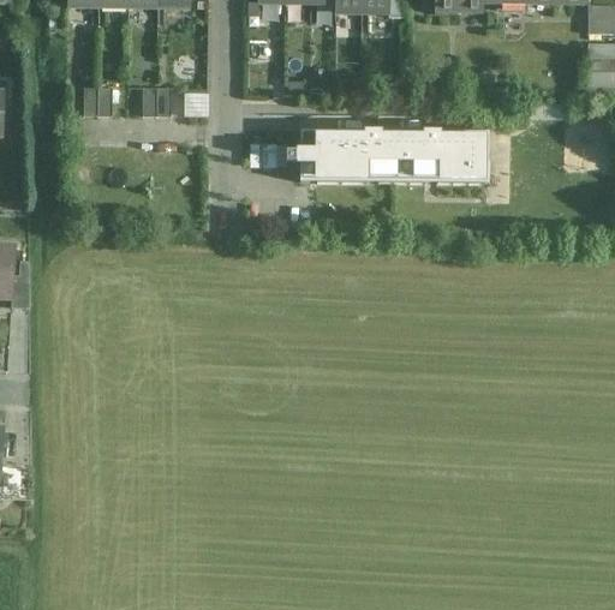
[(335,0),(335,3),(334,1),(334,11),(362,11),(360,0),(335,0)]
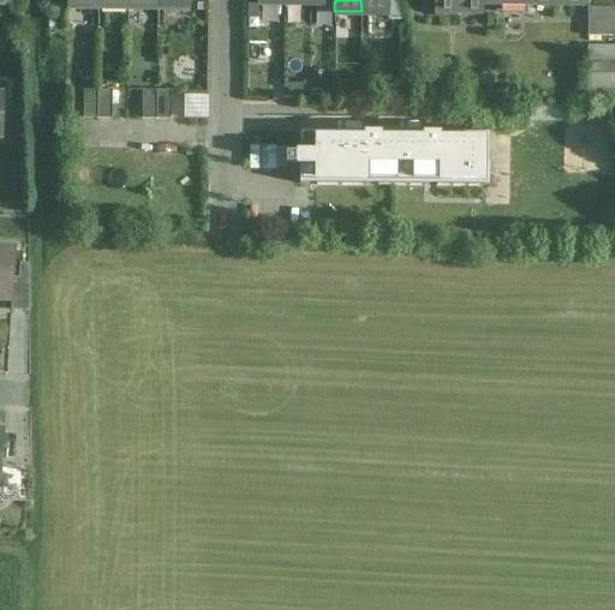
[(360,0),(362,11),(388,12),(387,0),(360,0)]
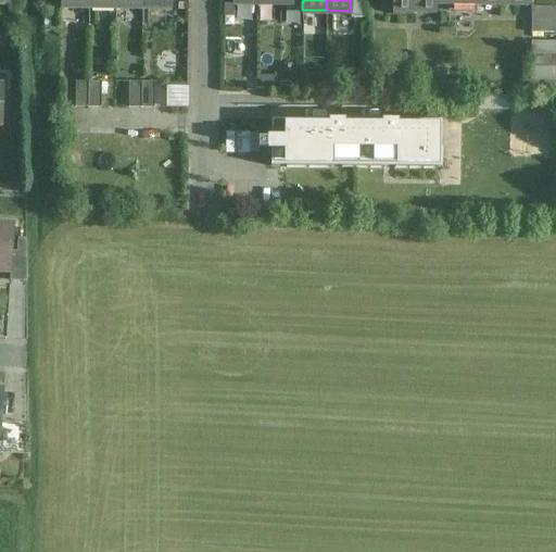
[(392,0),(392,11),(436,12),(436,3),(531,4),(531,0),(392,0)]
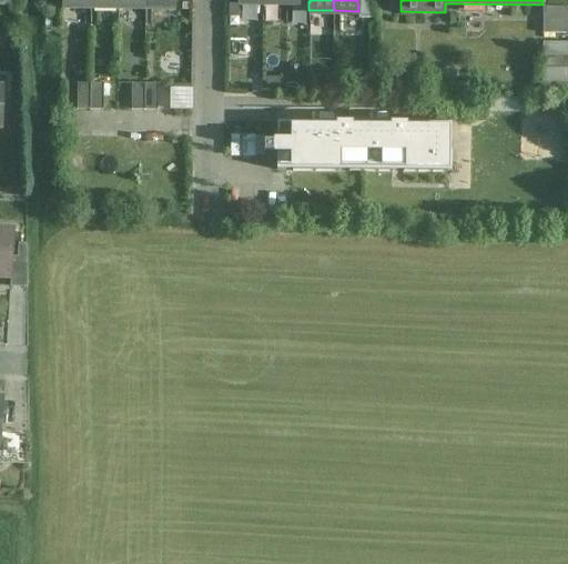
[(567,3),(543,4),(543,30),(567,30),(567,3)]
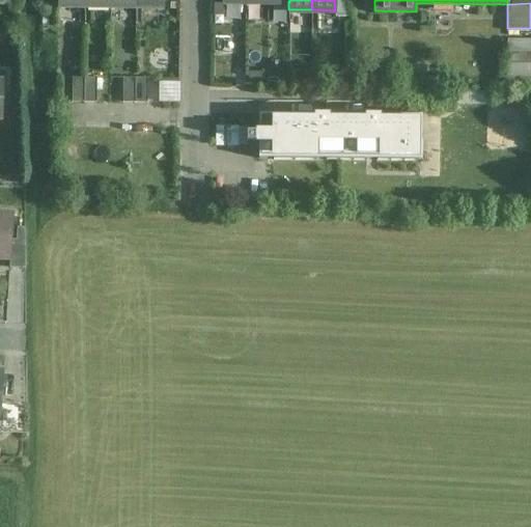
[(530,87),(530,82),(530,36),(507,36),(506,86),(530,87)]
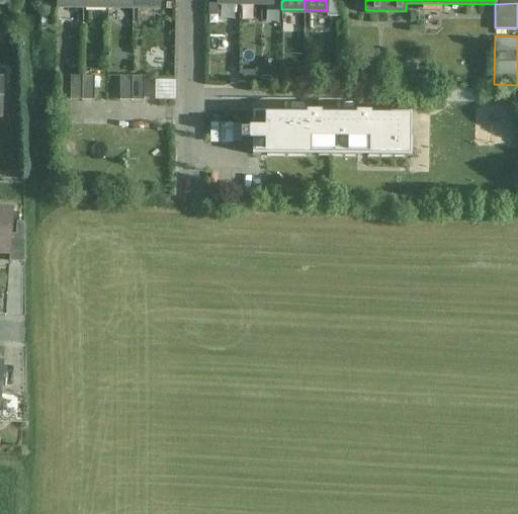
[(82,97),(82,73),(70,73),(70,96),(82,97)]
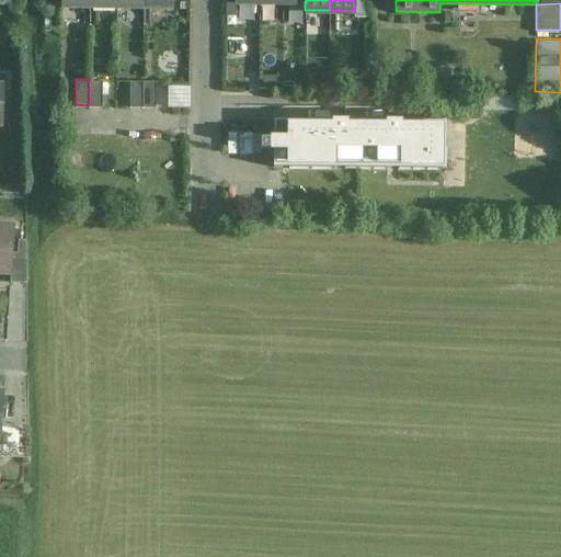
[(102,79),(89,79),(89,105),(102,105),(102,79)]
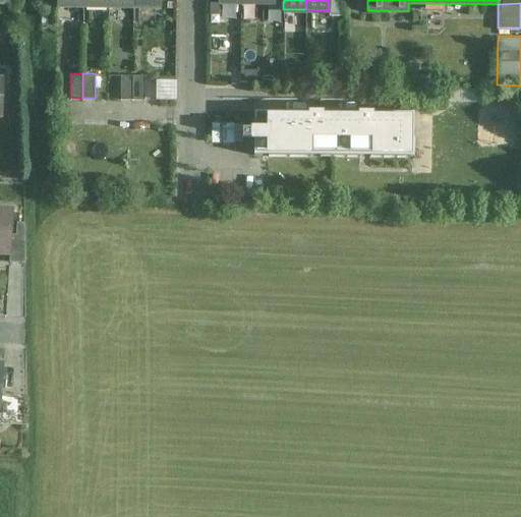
[(132,73),(120,73),(120,98),(132,98),(132,73)]
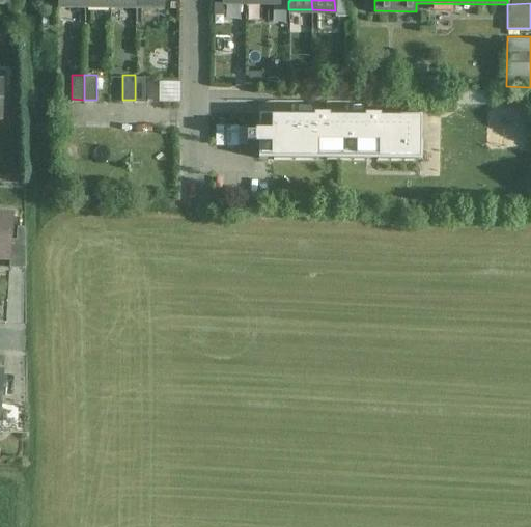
[(147,75),(135,75),(135,100),(147,100),(147,75)]
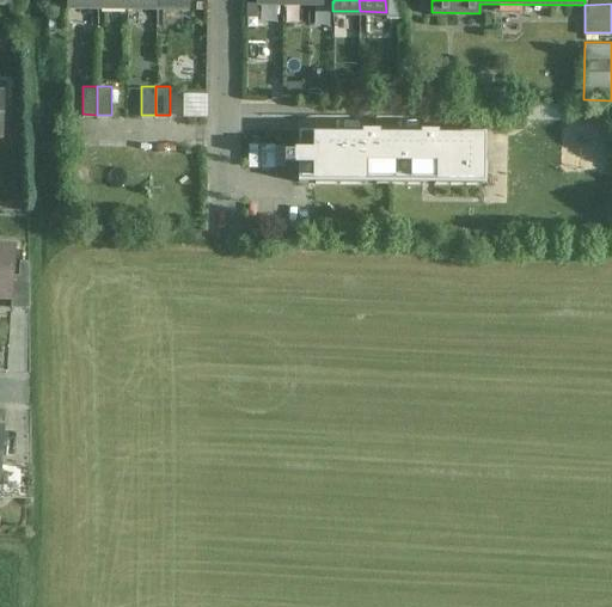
[(454,99),(424,99),(424,97),(363,97),(363,111),(299,110),(298,114),(423,114),(423,129),(454,129),(454,99)]
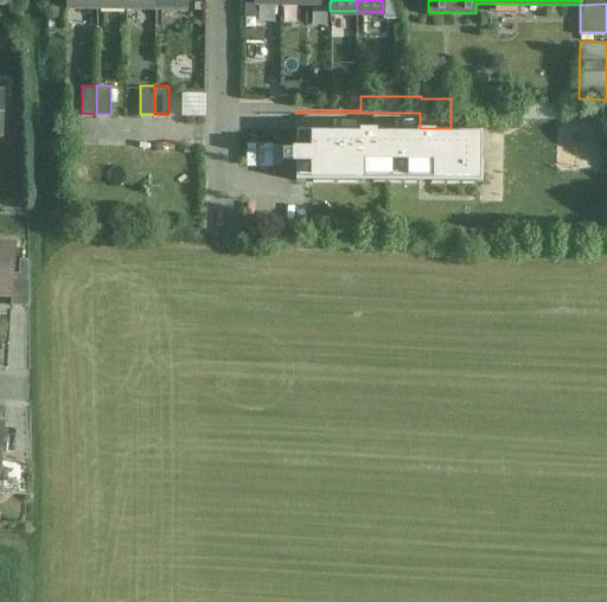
[(420,128),(295,127),(295,178),(480,179),(481,128),(451,128),(420,128)]
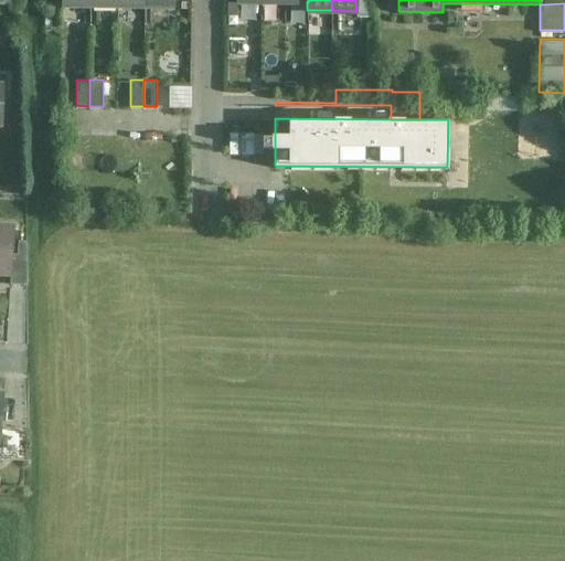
[(16,225),(0,224),(0,273),(12,274),(13,252),(16,225)]
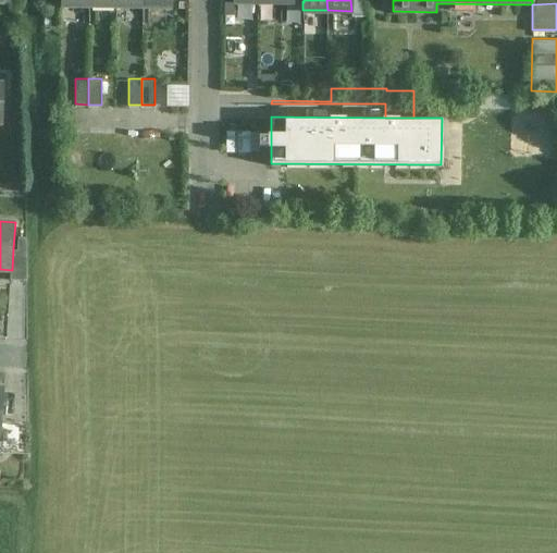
[(19,249),(13,248),(12,270),(11,278),(26,280),(26,236),(20,236),(19,249)]
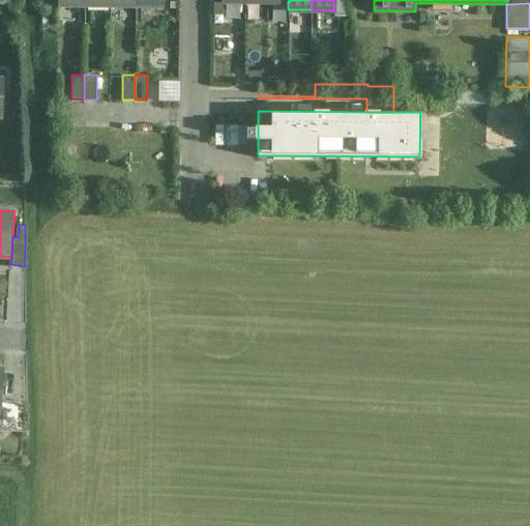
[(27,430),(27,401),(2,400),(1,416),(0,415),(0,428),(8,429),(27,430)]
